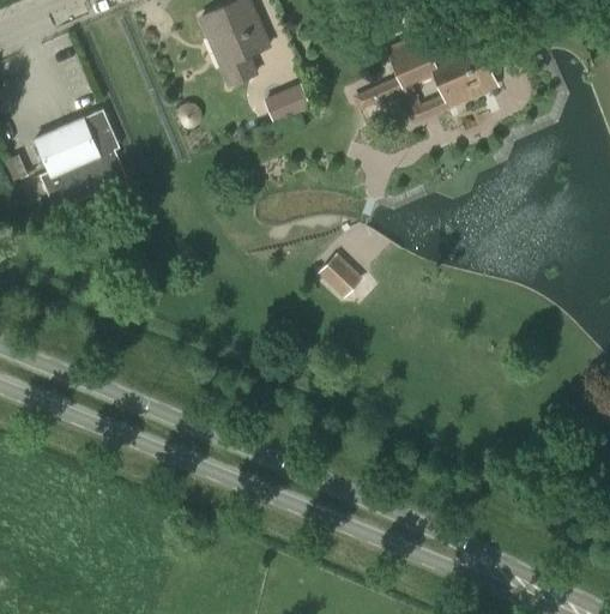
[(245,0),(236,0),(198,17),(227,85),(253,73),(245,55),(265,47),(245,0)]
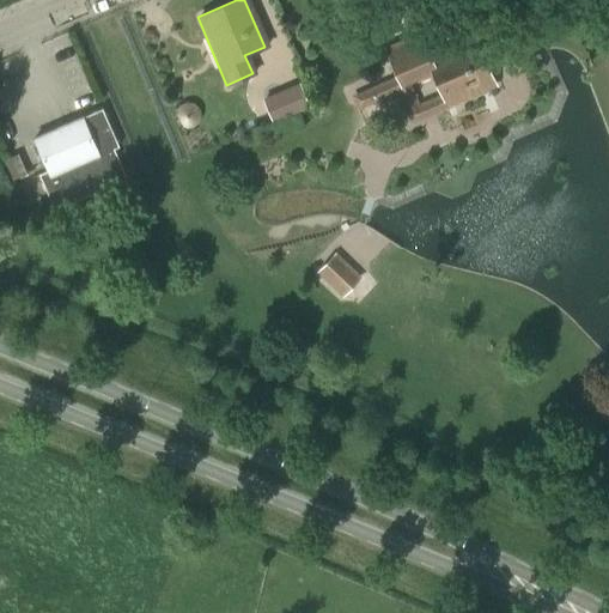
[(399,84),(431,70),(446,105),(492,86),(470,36),(426,55),(418,35),(384,49),(399,84)]
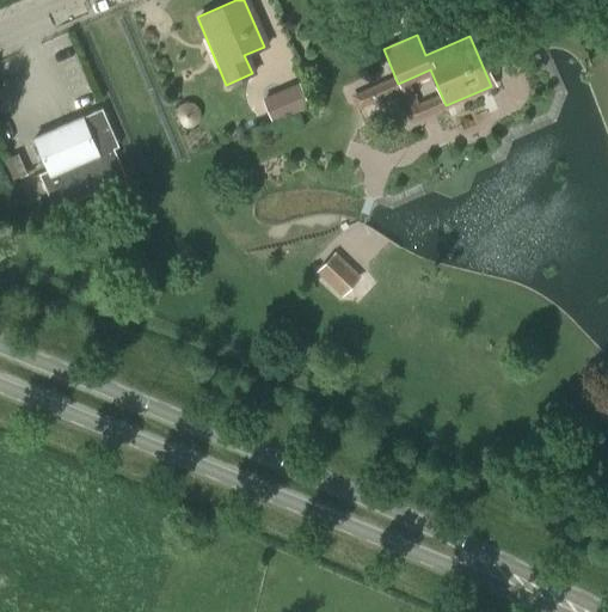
[(270,93),(259,98),(270,124),(281,120),(270,93)]
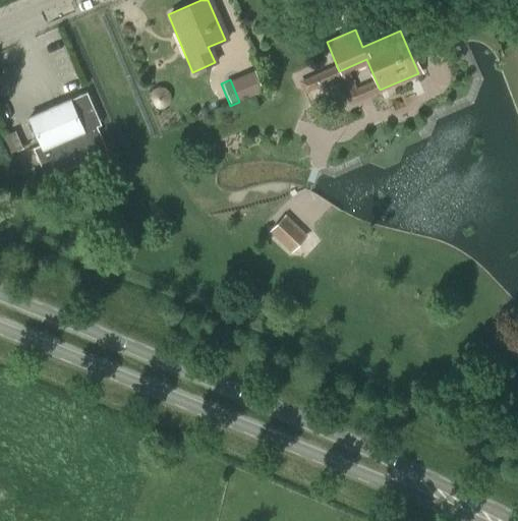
[(88,92),(68,100),(27,118),(39,145),(31,149),(44,179),(106,153),(95,127),(102,124),(88,92)]
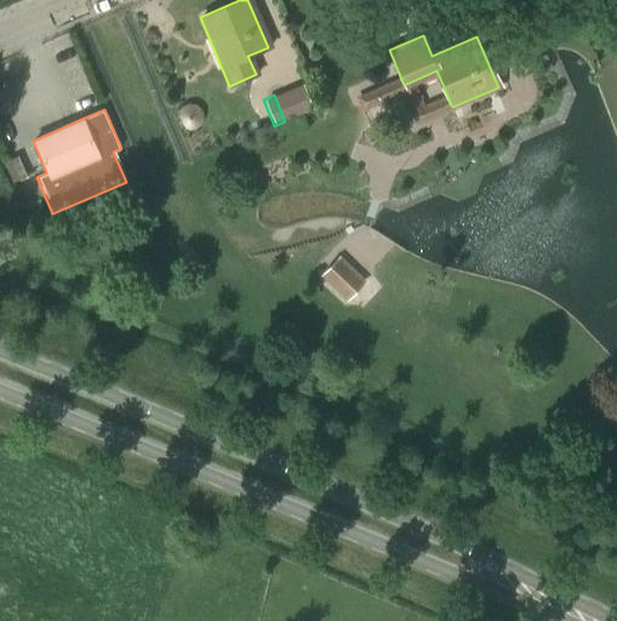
[(337,255),(318,275),(344,302),(364,283),(337,255)]
